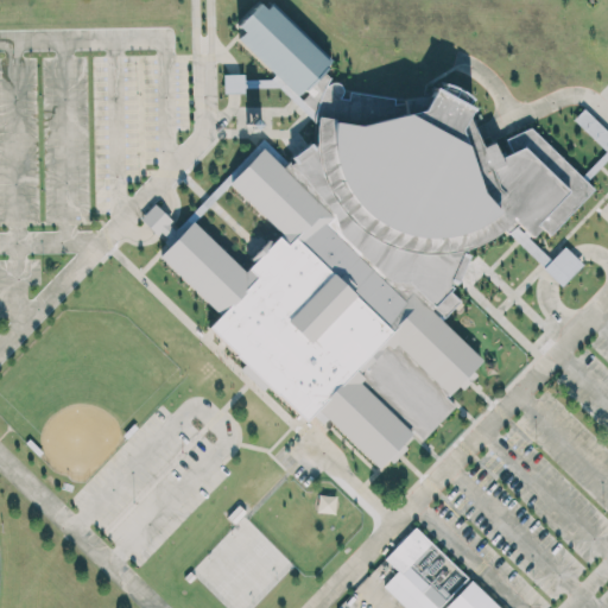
[(236,39),(297,97),(330,64),(264,0),(260,0),(236,25),(244,32),(236,39)]
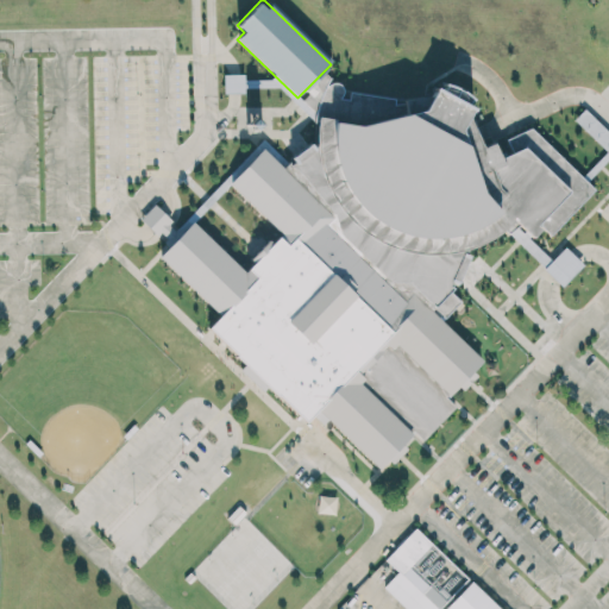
[(224,93),(245,92),(244,73),(224,74),(224,93)]
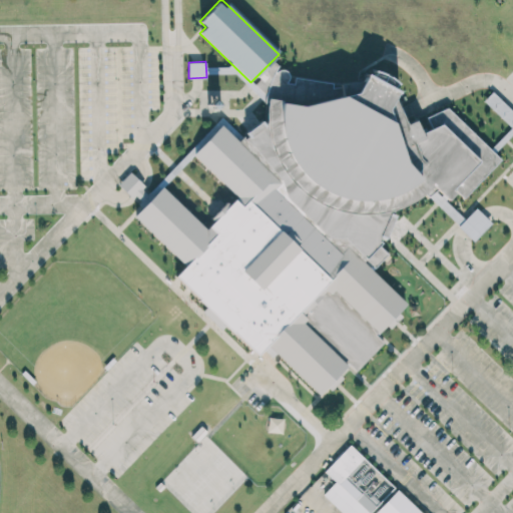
[(512,128),(512,110),(492,91),(483,100),(512,128)]
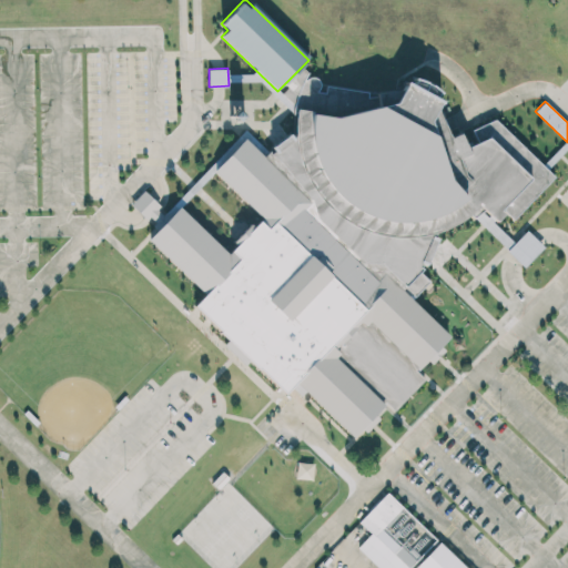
[(154,223),(165,211),(143,191),(132,203),(154,223)]
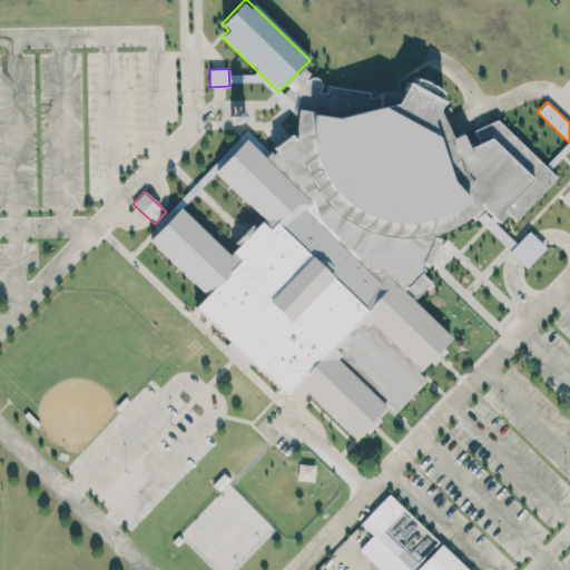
[(189,302),(271,217),(364,306),(283,391),(189,302)]
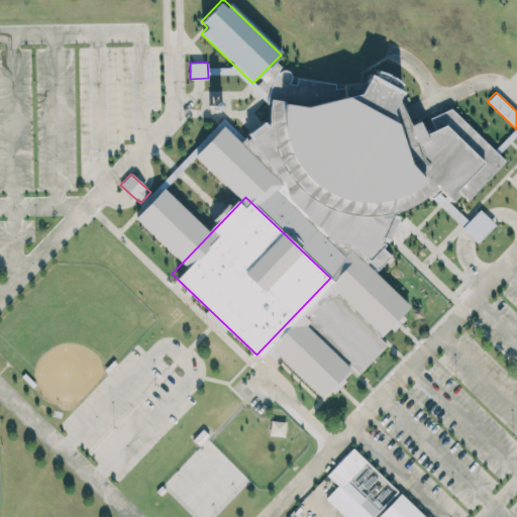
[(478,242),(496,224),(480,209),(461,227),(478,242)]
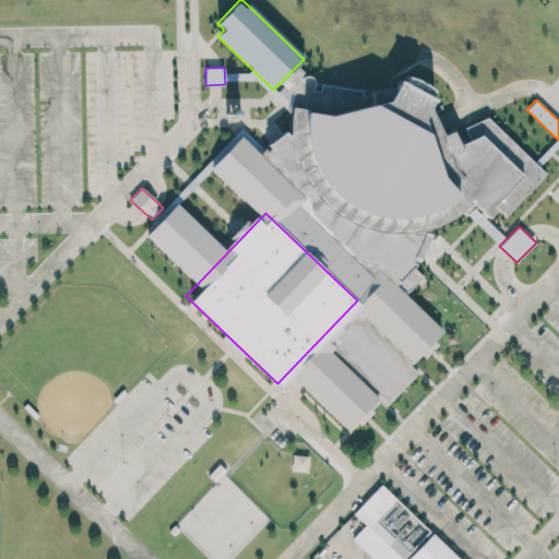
[(353,538),(373,558),(460,558),(381,484),(354,512),(366,524),(353,538)]
